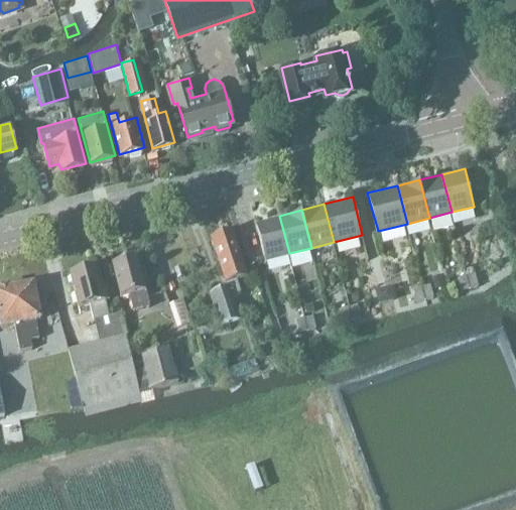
[(289,253),(279,216),(255,222),(265,259),(289,253)]
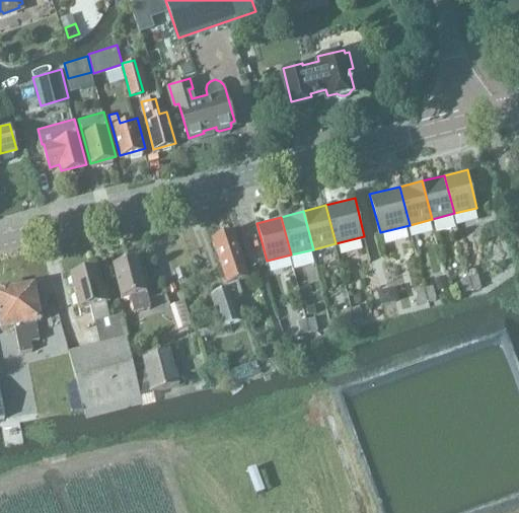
[(233,295),(243,292),(238,278),(248,275),(233,229),(221,233),(219,229),(215,231),(216,235),(212,236),(228,286),(230,285),(233,295)]
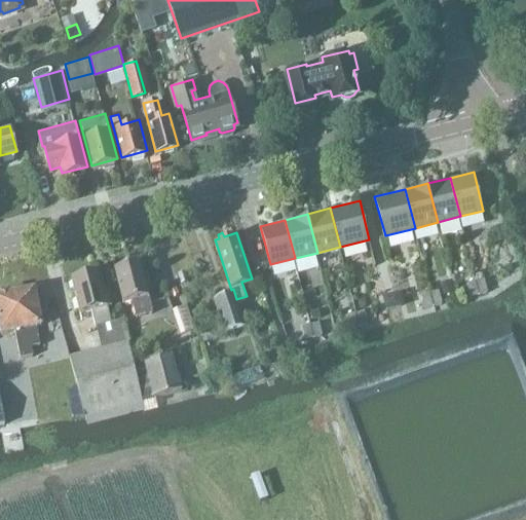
[(115,266),(123,300),(133,298),(137,312),(152,308),(140,260),(115,266)]
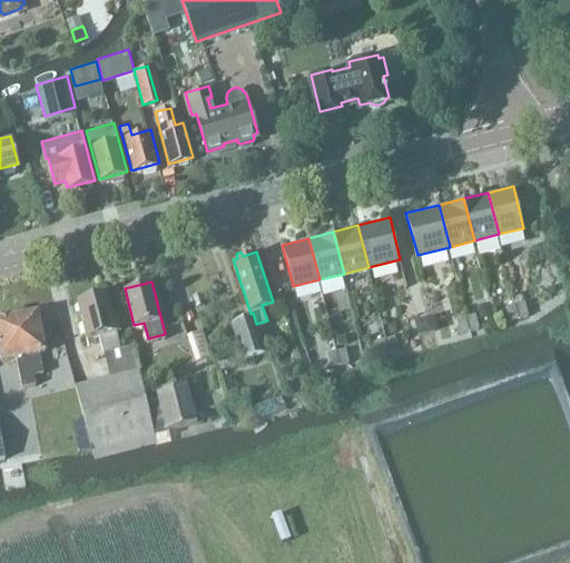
[(104,349),(120,345),(116,328),(119,327),(116,314),(112,315),(107,293),(78,299),(87,336),(99,333),(104,349)]
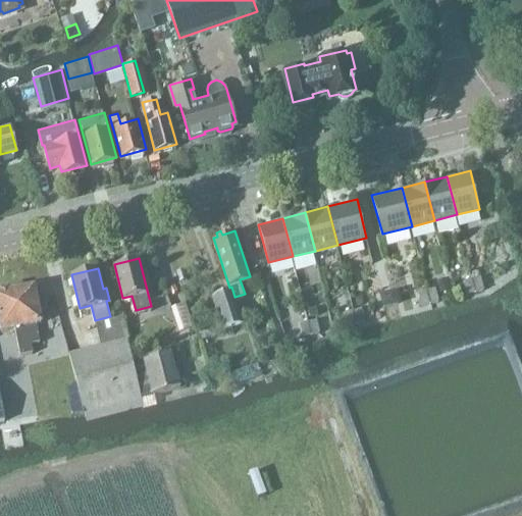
[(484,287),(480,272),(472,275),(475,289),(484,287)]
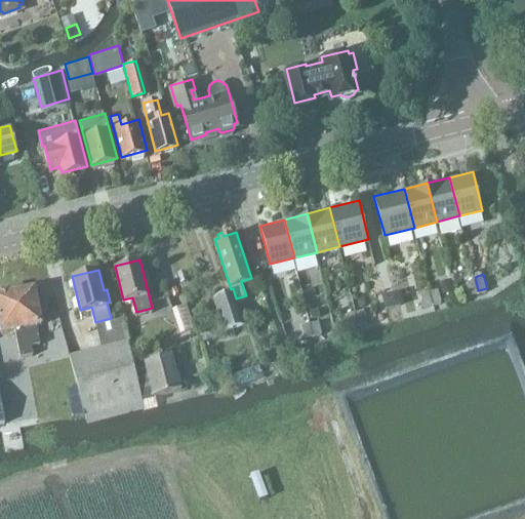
[(478,290),(475,277),(466,279),(469,292),(478,290)]
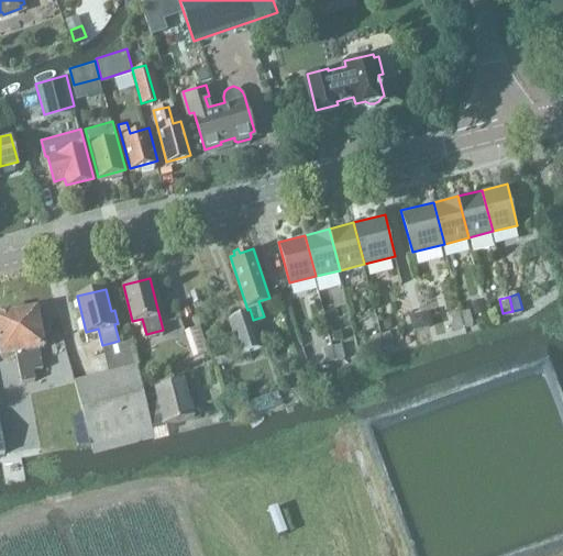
[(33,367),(34,367),(42,365),(39,346),(44,345),(41,331),(50,329),(45,304),(36,307),(36,306),(23,309),(10,311),(9,309),(0,310),(0,347),(1,354),(15,351),(21,379),(35,377),(33,367)]
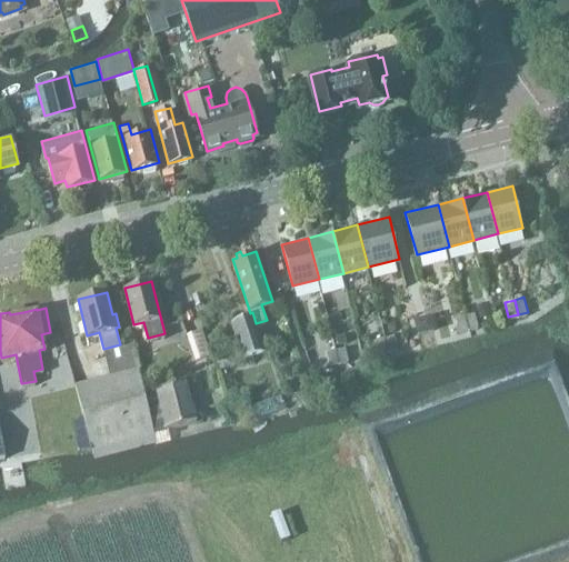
[(479,324),(476,310),(466,312),(469,327),(479,324)]
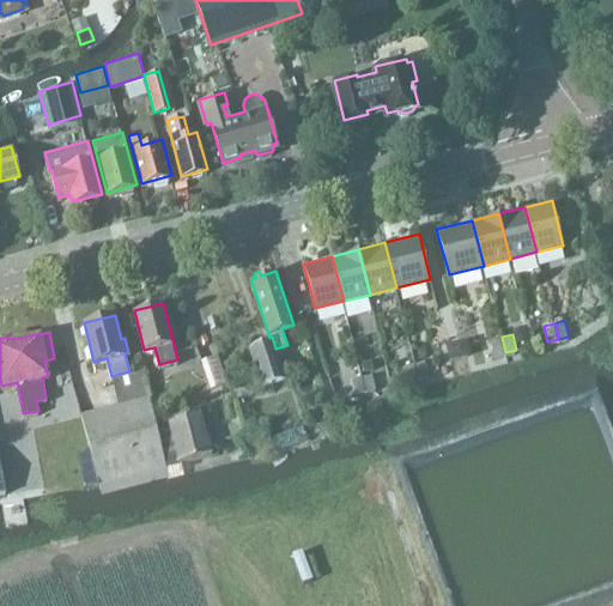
[(249,345),(262,385),(285,376),(275,349),(272,337),(269,338),(249,345)]
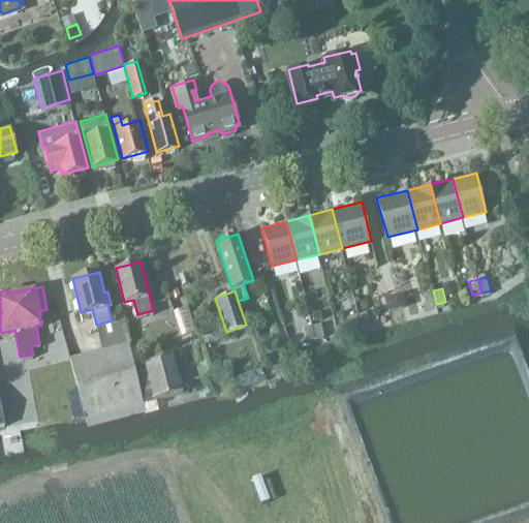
[(424,294),(427,306),(436,304),(433,290),(424,294)]
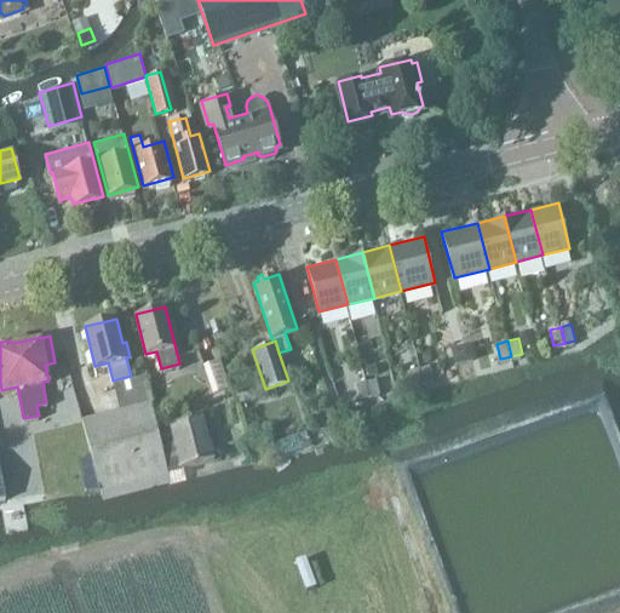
[(452,347),(455,362),(474,357),(470,342),(452,347)]
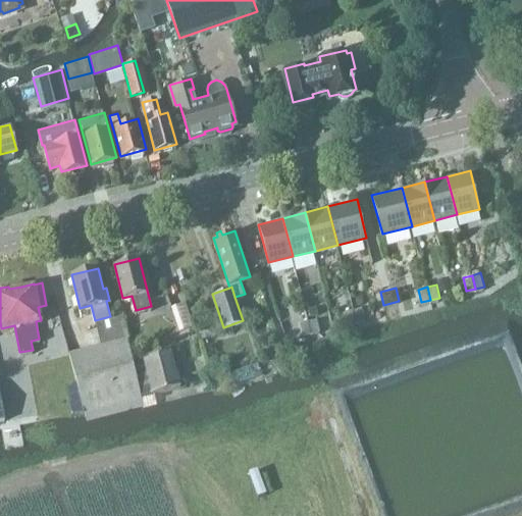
[(184,297),(163,304),(171,329),(193,321),(184,297)]
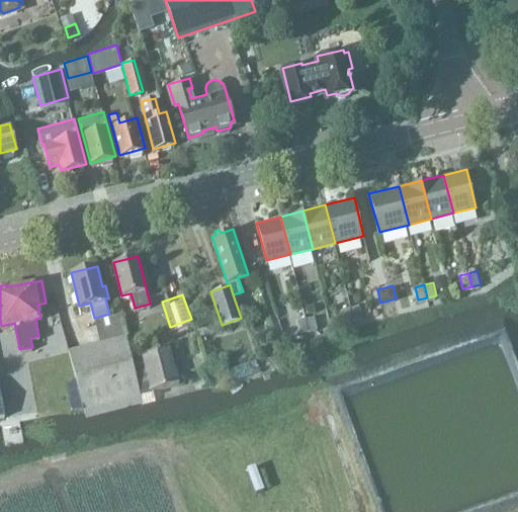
[(277,327),(294,325),(291,303),(274,306),(277,327)]
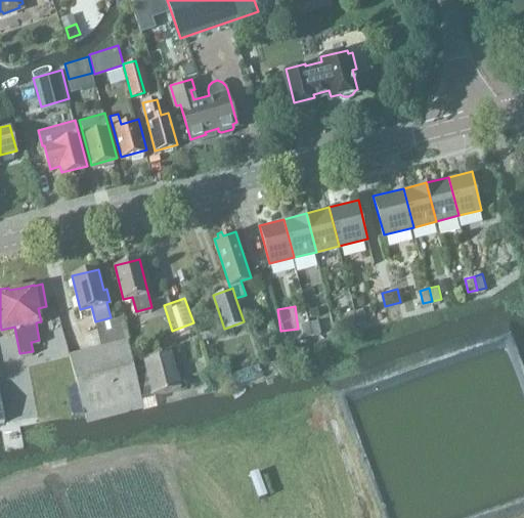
[(366,319),(363,306),(355,308),(358,322),(366,319)]
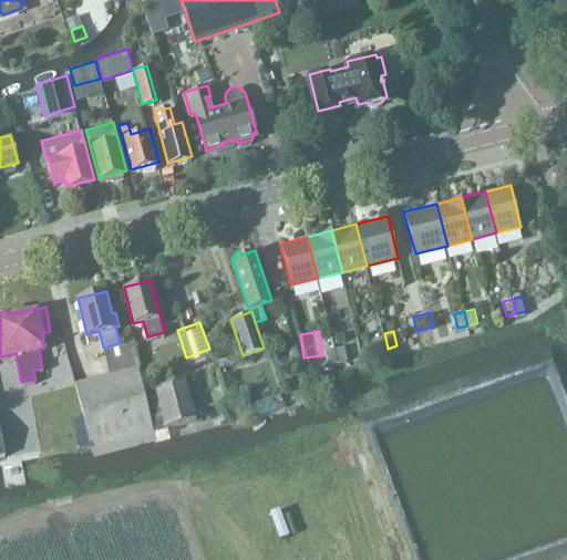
[(384,333),(373,335),(378,351),(388,349),(384,333)]
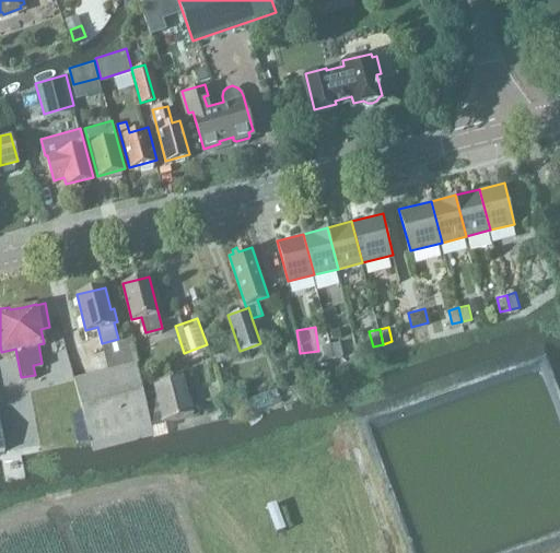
[(340,339),(330,341),(335,356),(343,354),(340,339)]
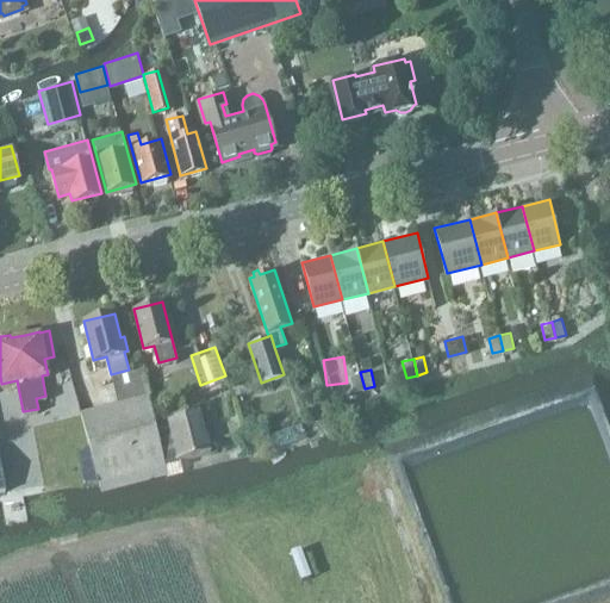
[(349,374),(353,391),(365,389),(360,372),(349,374)]
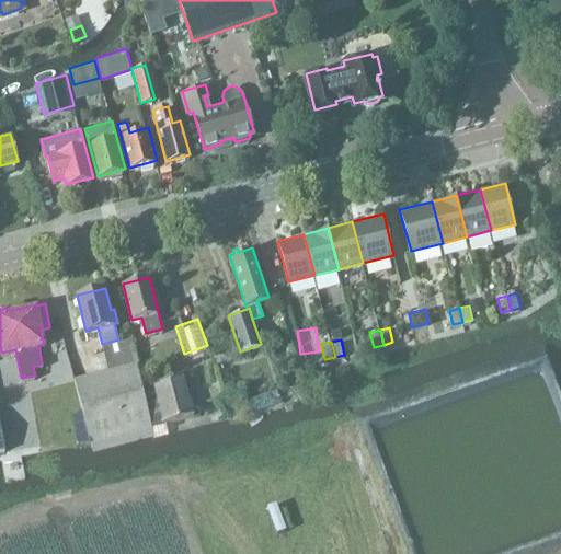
[(135,361),(107,368),(75,377),(90,439),(92,449),(153,434),(135,361)]
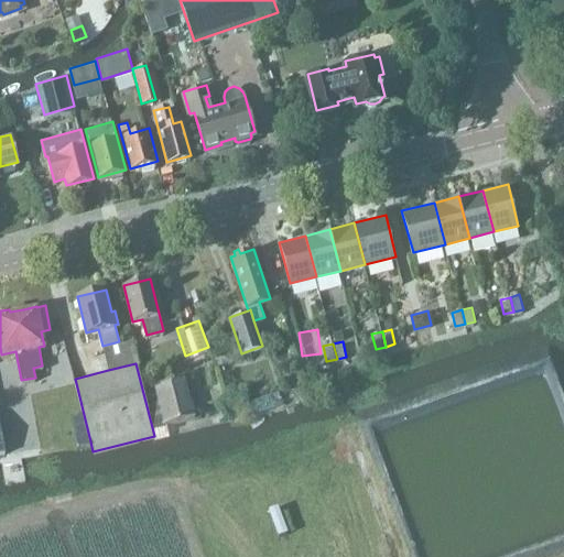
[(186,377),(155,384),(164,422),(196,414),(186,377)]
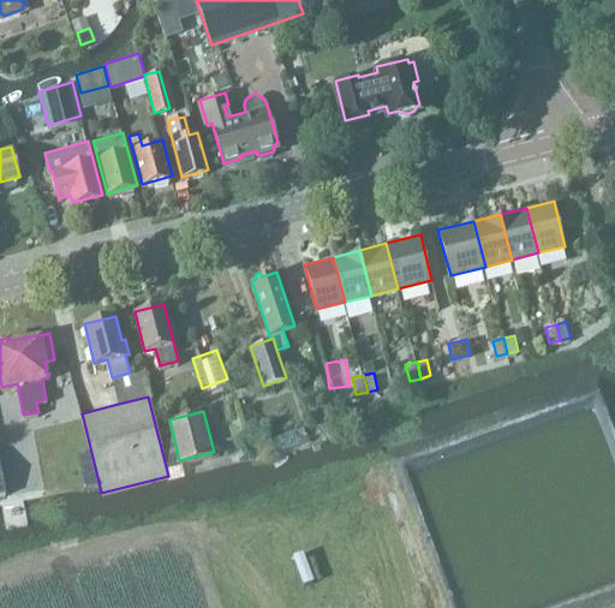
[(0,490),(12,489),(13,500),(72,493),(69,466),(0,476),(0,490)]
